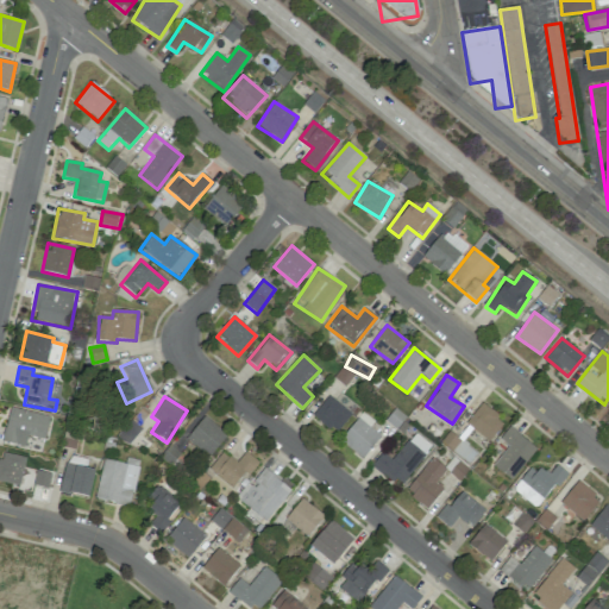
[(351,414),(327,396),(312,415),(336,434),(351,414)]
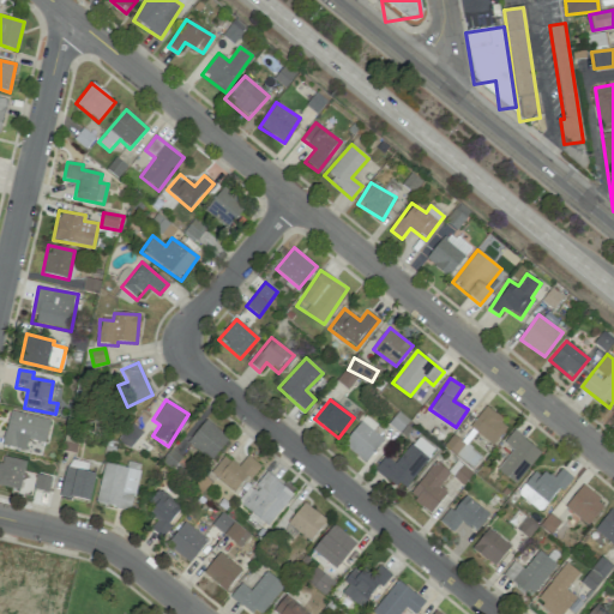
[(493,445),(509,425),(485,407),(469,427),(493,445)]
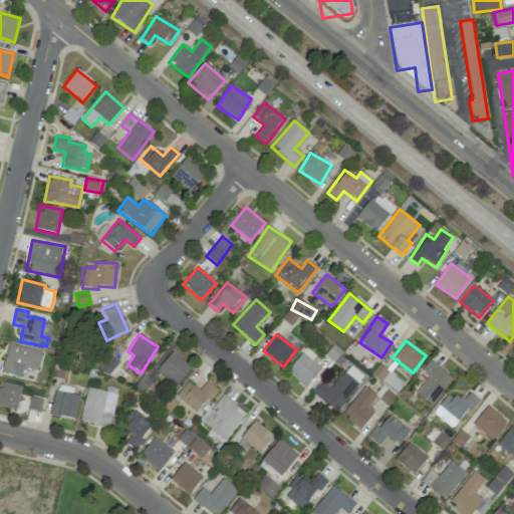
[(42,352),(9,343),(1,371),(21,377),(24,367),(36,370),(42,352)]
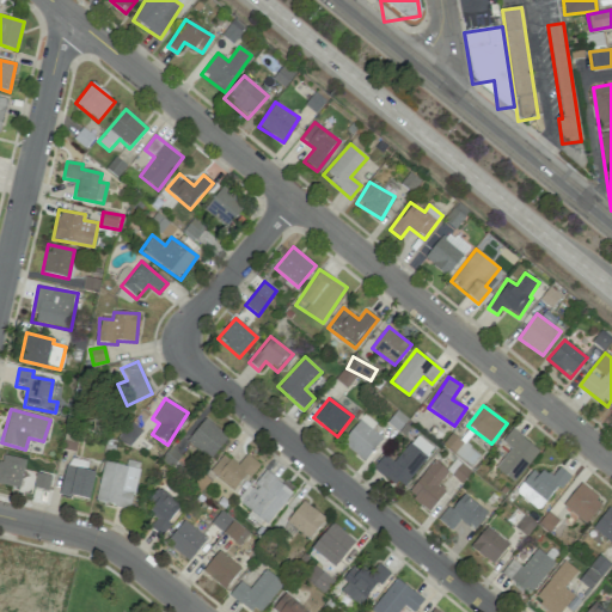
[(383,438),(371,429),(375,423),(363,414),(341,442),(363,461),(383,438)]
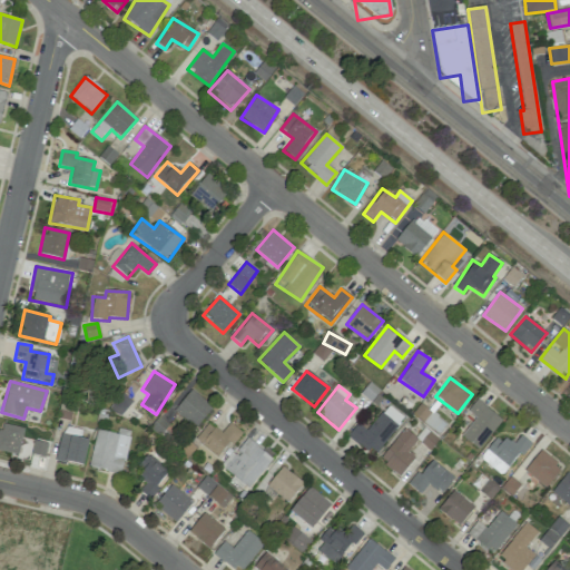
[(195,428),(212,406),(190,390),(174,411),(195,428)]
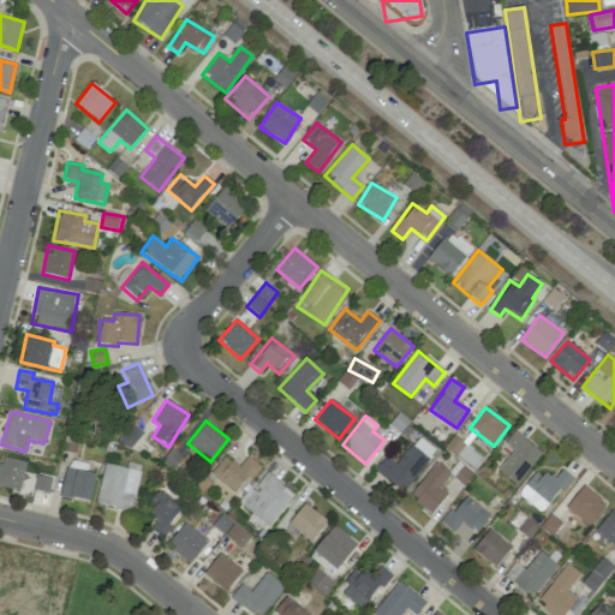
[(503,443),(513,451),(497,470),(515,484),(542,453),(514,430),(503,443)]
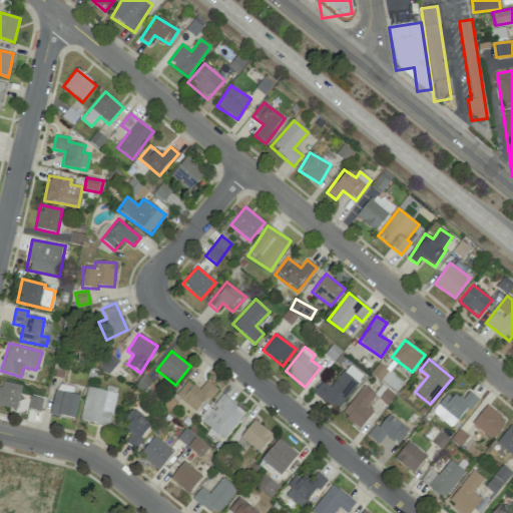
[(336,410),(363,375),(349,364),(331,388),(322,381),(313,392),(336,410)]
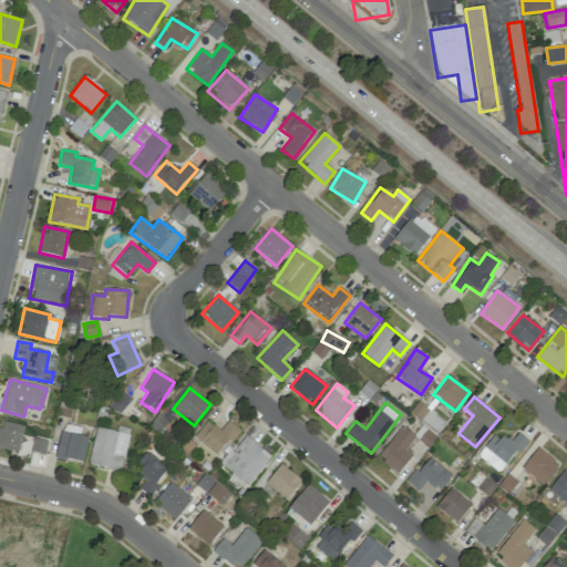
[(220,430),(206,420),(194,437),(219,456),(239,429),(227,420),(220,430)]
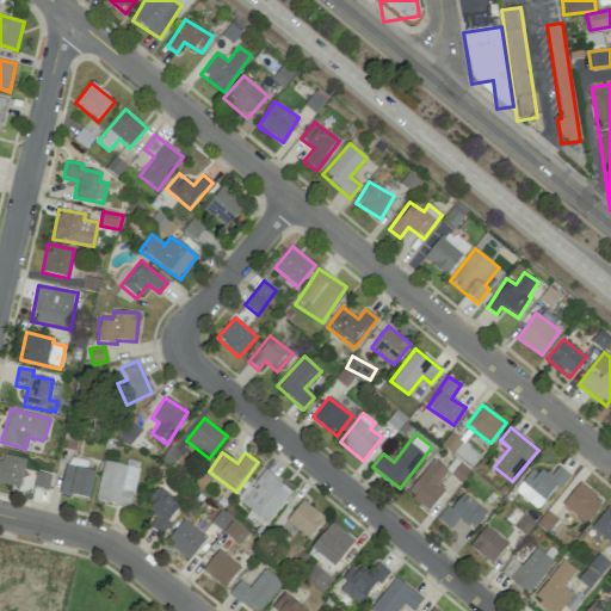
[(0,456),(0,482),(19,488),(26,460),(1,454),(0,456)]
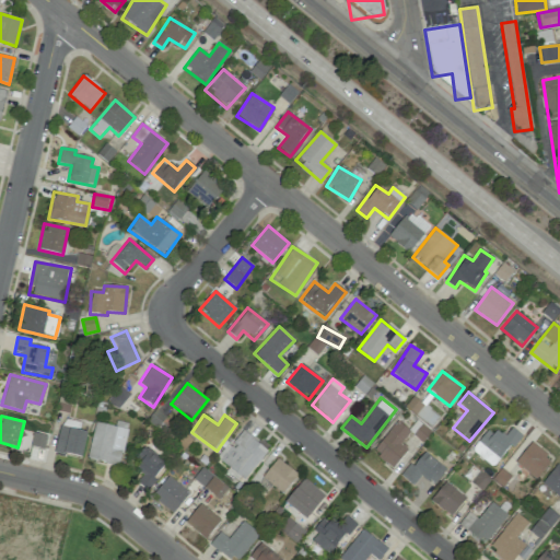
[(86,432),(78,430),(80,422),(62,419),(55,452),(81,458),(86,432)]
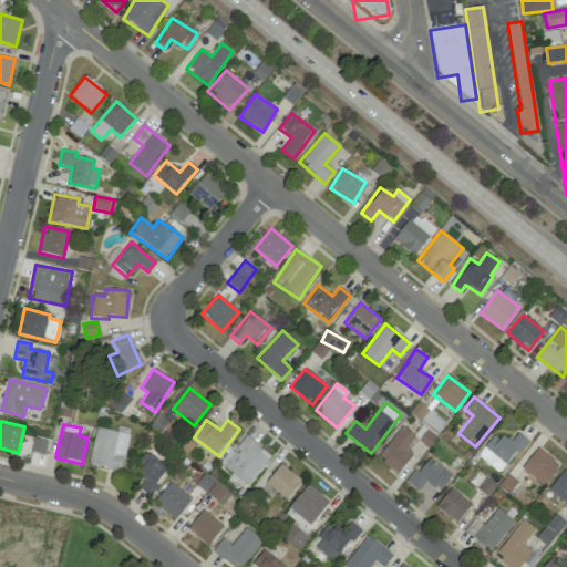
[(415,437),(403,426),(377,456),(397,474),(412,456),(405,450),(415,437)]
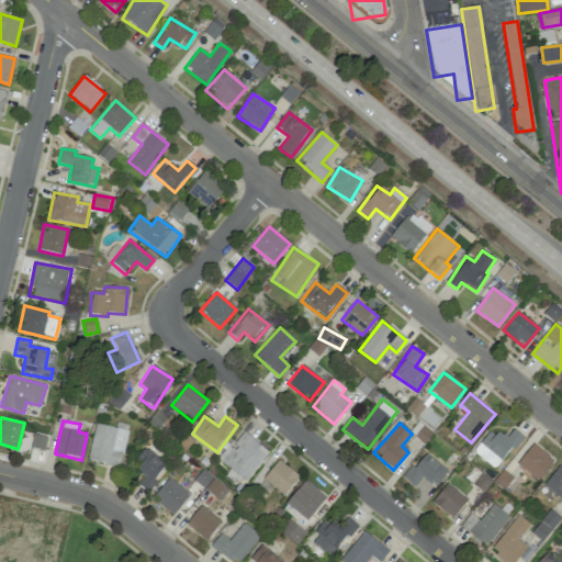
[(127,431),(96,424),(87,460),(120,468),(127,431)]
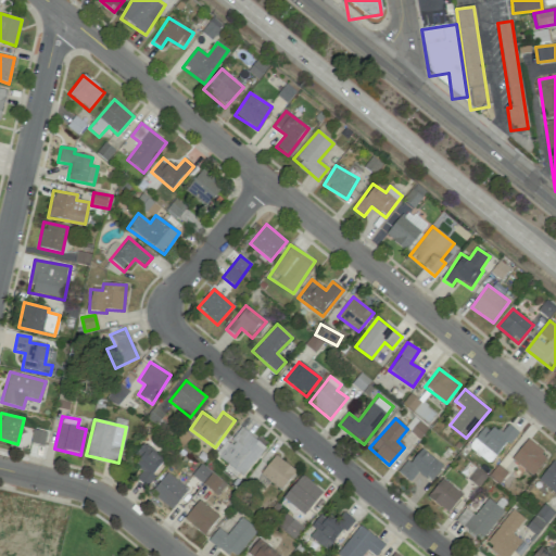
[(517,431),(507,425),(500,434),(485,425),(468,446),(490,464),(517,431)]
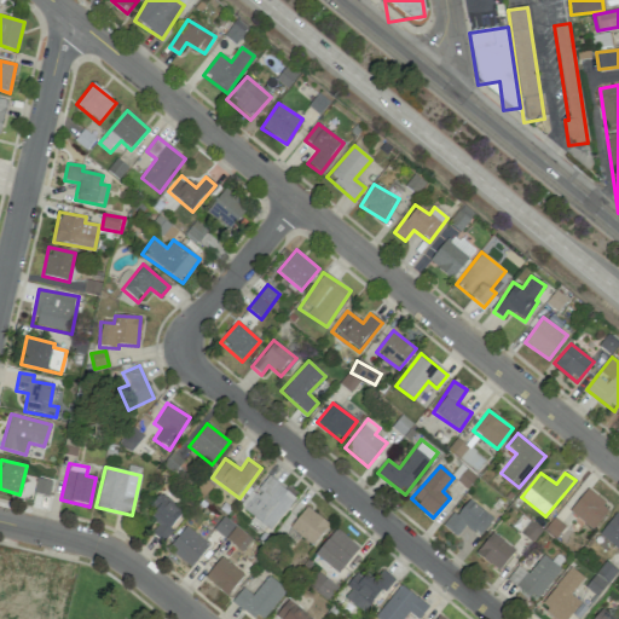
[(270,532),(296,497),(268,476),(255,493),(252,490),(238,508),(270,532)]
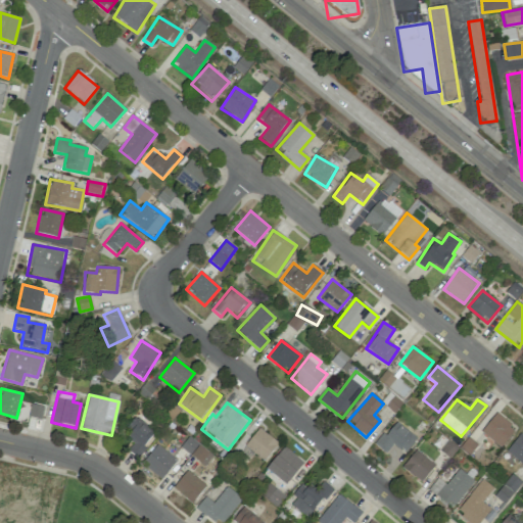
[(41,420),(44,407),(31,403),(29,417),(41,420)]
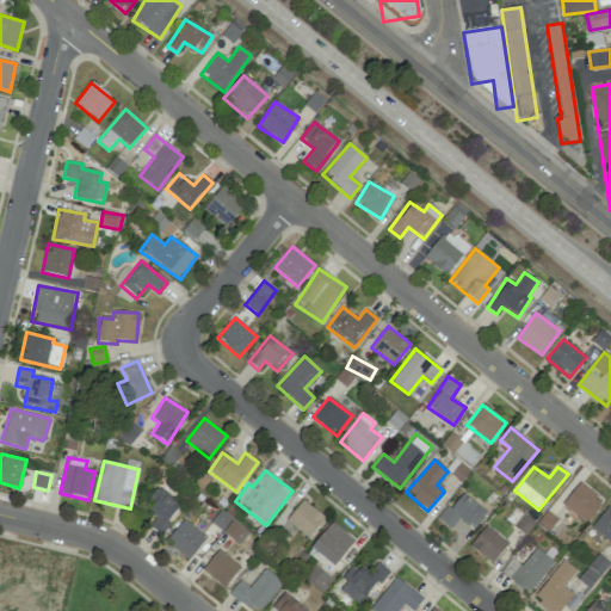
[(579,482),(561,505),(584,523),(602,501),(579,482)]
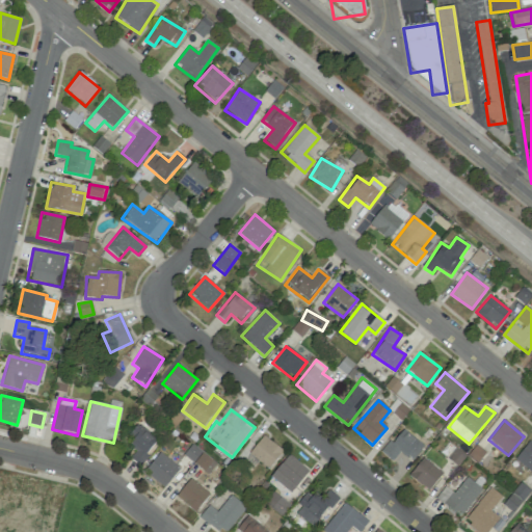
[(157,441),(135,425),(129,433),(134,437),(129,444),(136,449),(130,458),(139,466),(157,441)]
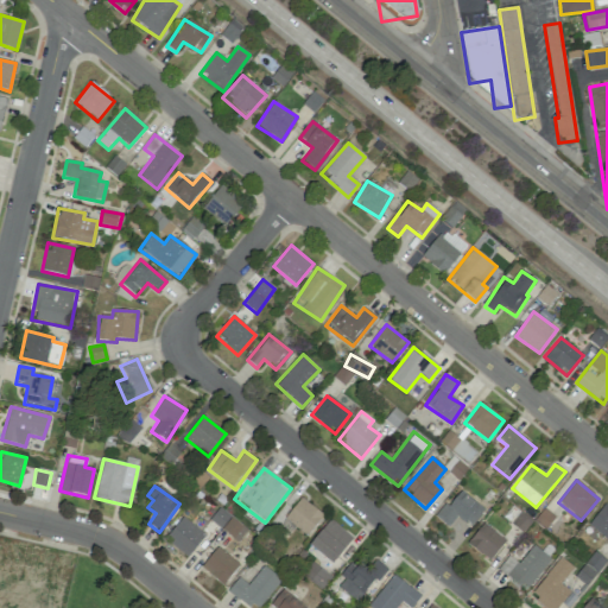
[(437,518),(449,527),(456,517),(472,527),(485,510),(457,489),(437,518)]
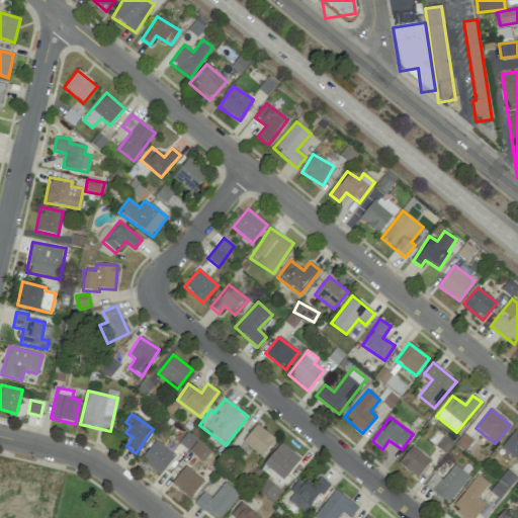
[(242,441),(261,456),(275,439),(256,424),(242,441)]
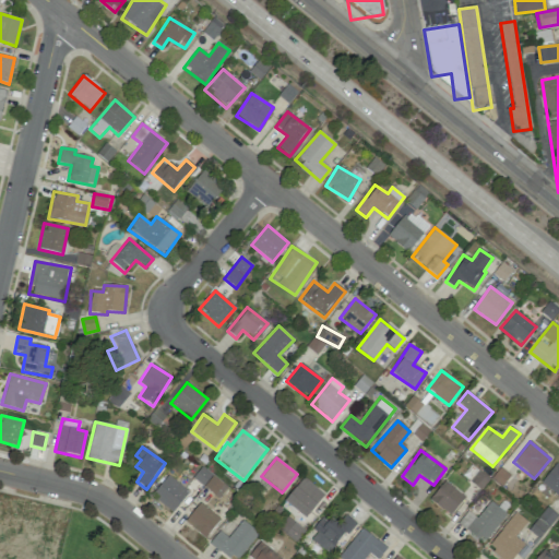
[(558,465),(555,463),(540,484),(558,496),(558,465)]
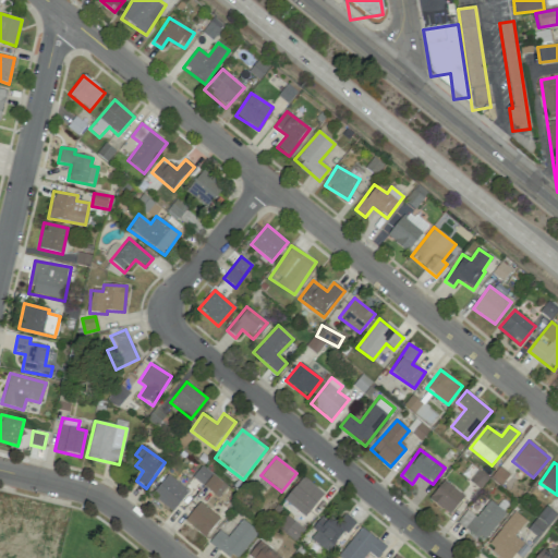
[(218,497),(227,486),(202,465),(193,477),(218,497)]
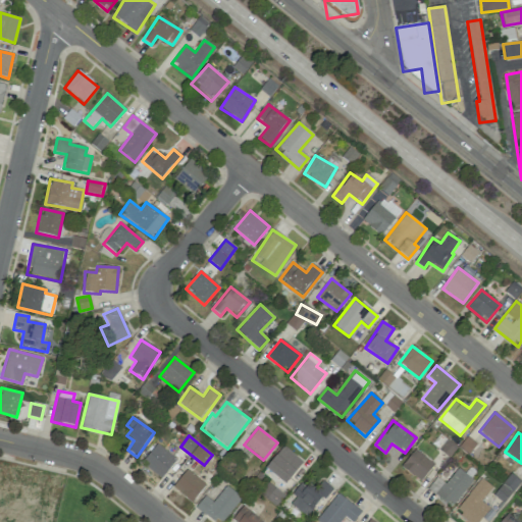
[(160,478),(176,460),(157,444),(142,462),(160,478)]
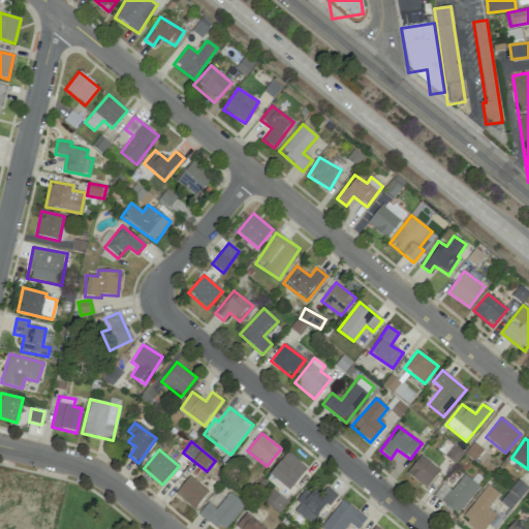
[(289,491),(307,467),(286,452),(269,475),(289,491)]
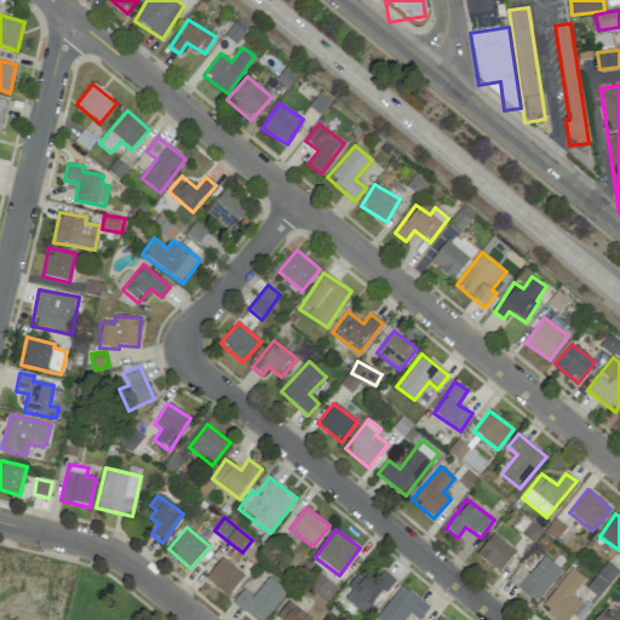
[(500,572),(516,550),(492,533),(476,555),(500,572)]
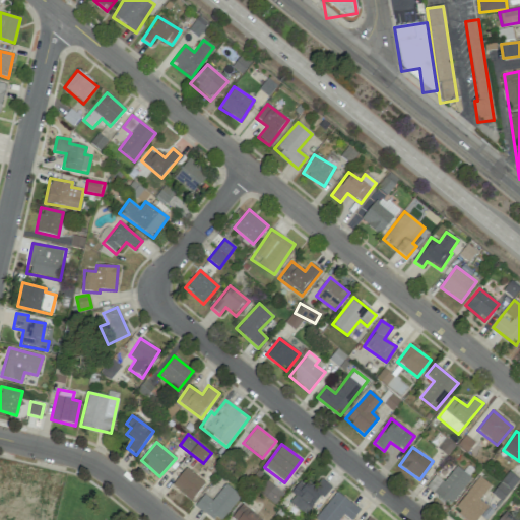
[(450,505),(471,478),(456,466),(443,481),(435,475),(426,486),(450,505)]
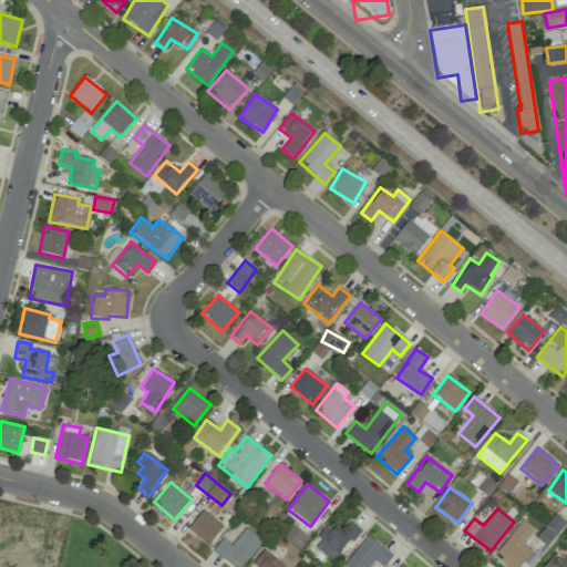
[(187,529),(208,545),(223,526),(203,509),(187,529)]
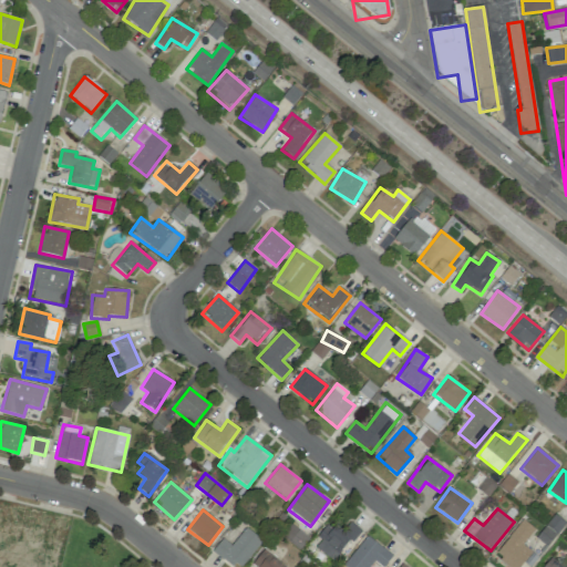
[(59,566),(68,531),(0,515),(0,566),(59,566)]
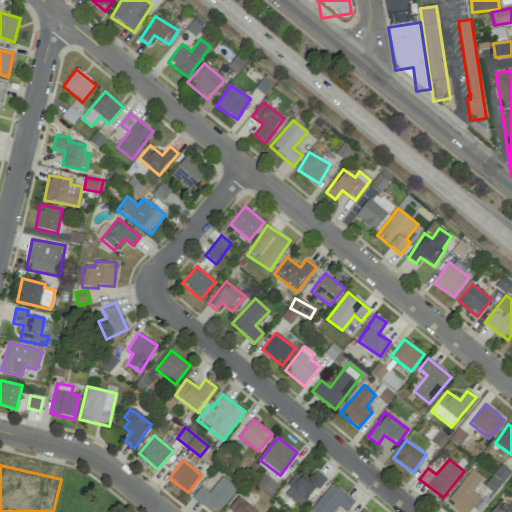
[(459,511),(468,511),(480,499),(471,492),(483,478),(472,469),(446,500),(459,511)]
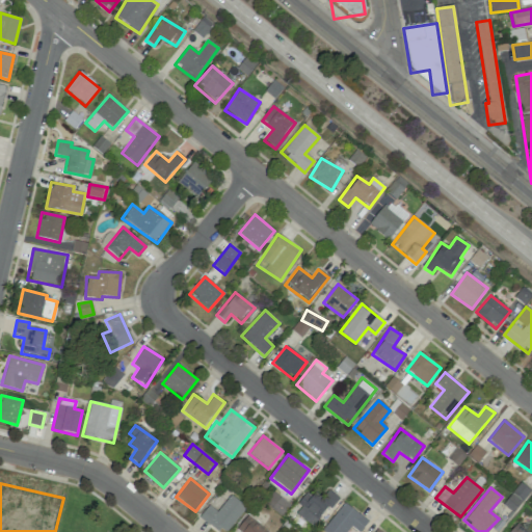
[(320,500),(310,491),(293,511),(313,527),(337,497),(328,489),(320,500)]
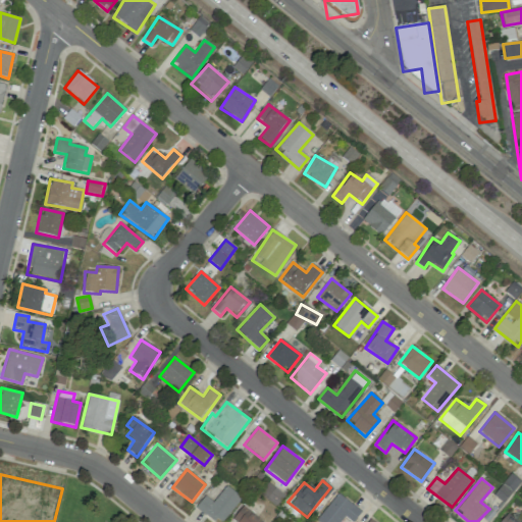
[(284,496),(267,481),(259,492),(275,506),(284,496)]
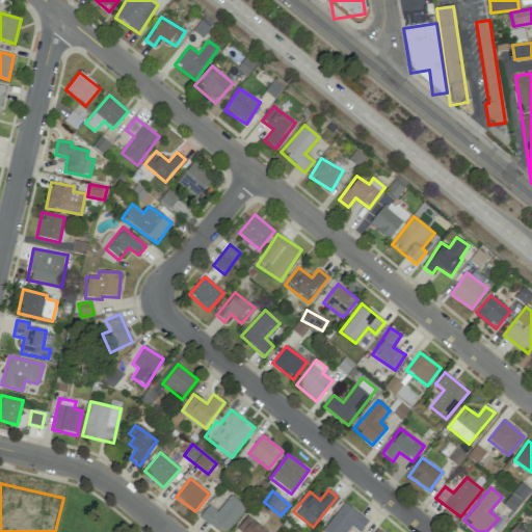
[(200,516),(219,531),(225,531),(245,507),(230,495),(217,511),(208,505),(200,516)]
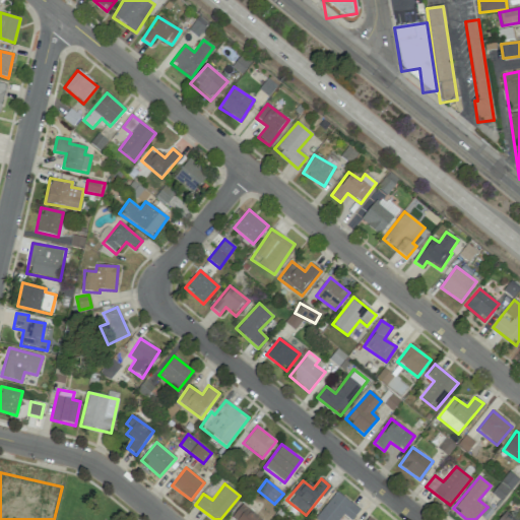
[(350,519),(360,510),(336,492),(315,519),(316,519),(337,519),(342,514),(349,519),(350,519)]
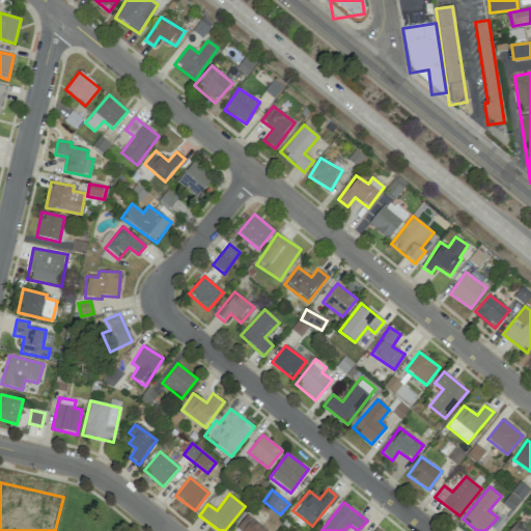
[(238,530),(266,530),(247,514),(234,528),(238,530)]
